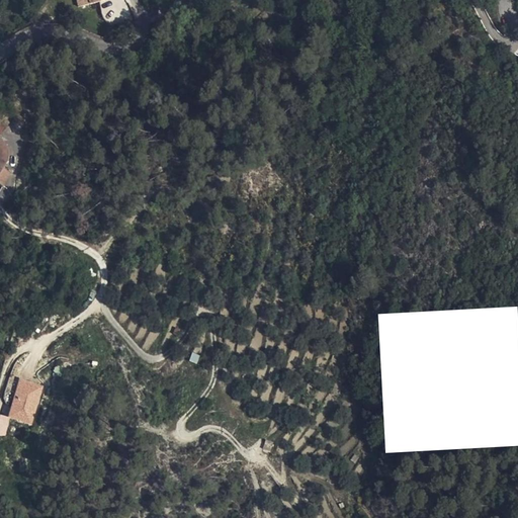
[(76,6),(79,14),(97,10),(94,0),(63,0),(66,8),(76,6)]
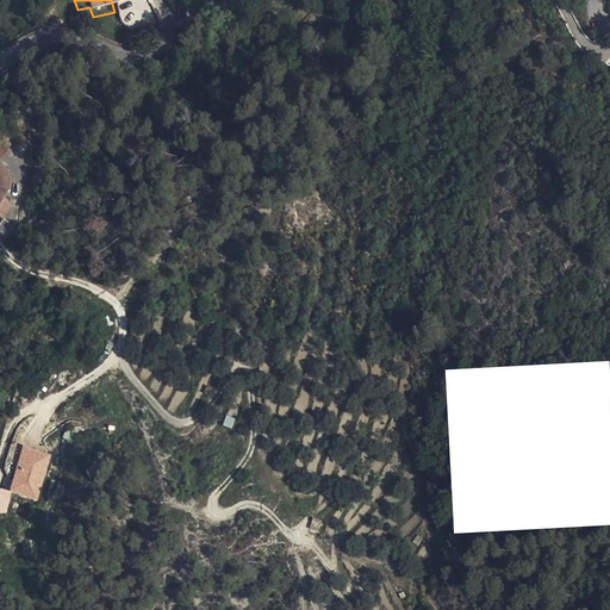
[(609,6),(608,6),(609,20),(609,33),(597,36),(599,48),(609,45),(609,6)]
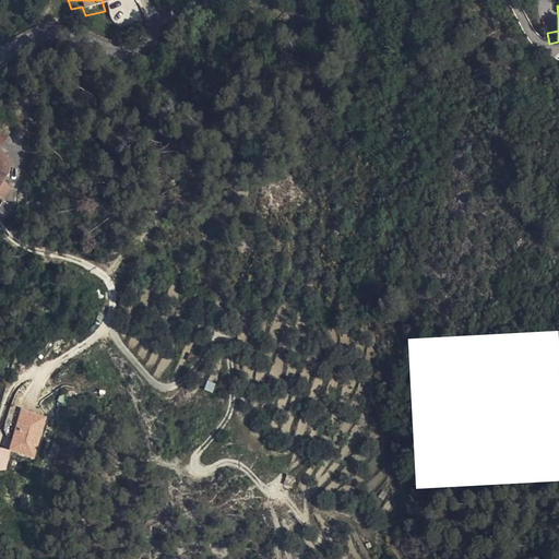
[(72,19),(85,15),(82,7),(71,9),(72,19)]
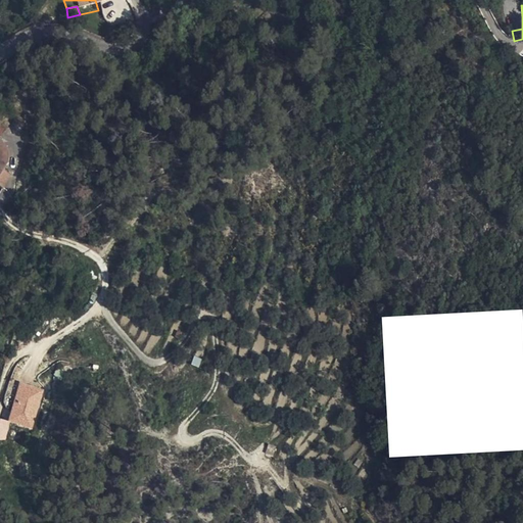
[(191,365),(199,367),(202,358),(193,355),(191,365)]
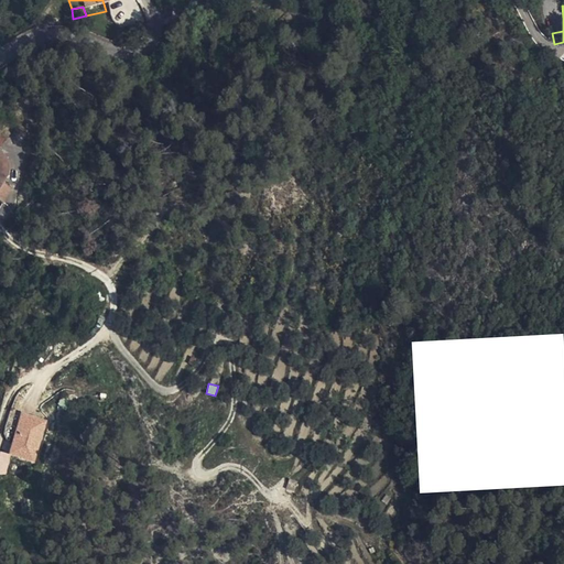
[(8,455),(35,463),(49,420),(21,411),(8,455)]
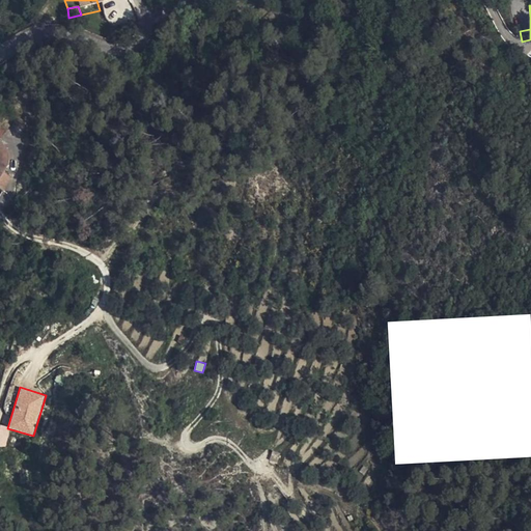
[(0,446),(6,448),(9,426),(0,424),(0,446)]
